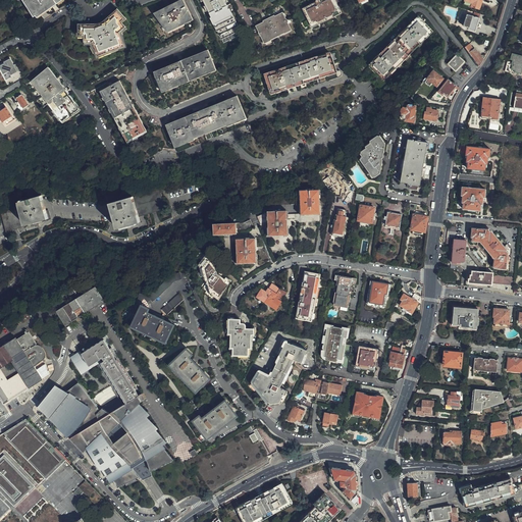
[(22,0),(34,15),(55,0),(22,0)]
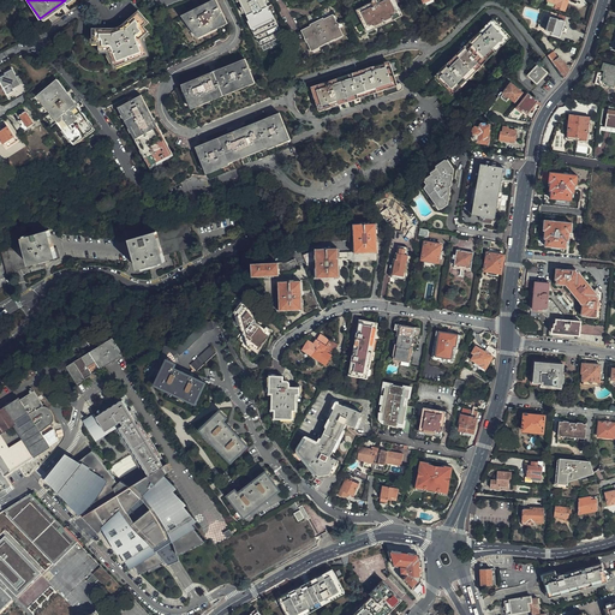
[(401,13),(394,0),(374,0),(356,10),(356,11),(366,31),(401,13)]
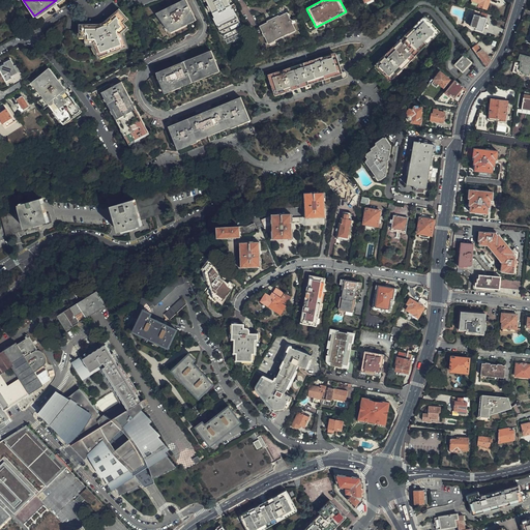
[(487,10),(490,0),(472,0),(471,5),(471,6),(487,10)]
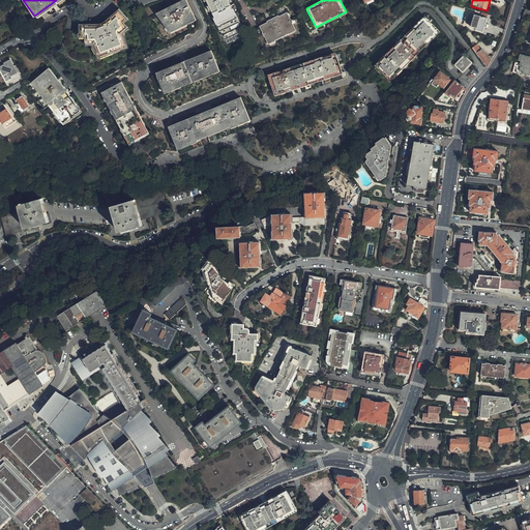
[(195,19),(186,1),(158,13),(162,20),(163,20),(166,27),(168,26),(170,31),(174,29),(174,30),(178,28),(178,27),(186,23),(186,24),(190,22),(190,21),(195,19)]
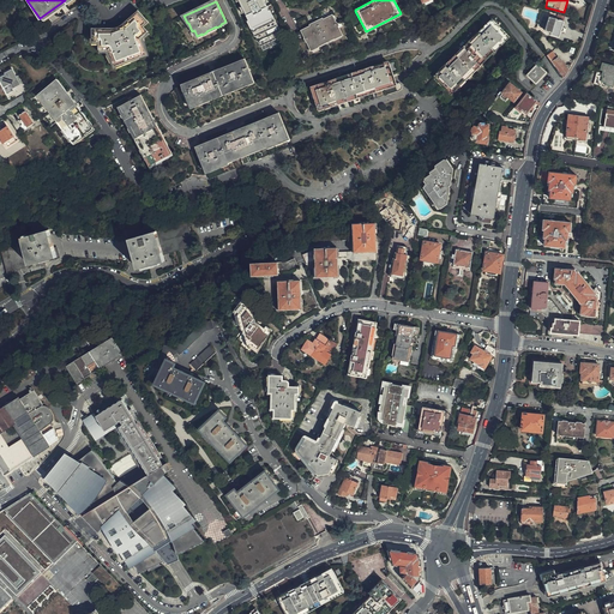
[(146,54),(140,38),(148,32),(142,25),(145,22),(137,13),(124,25),(112,30),(92,30),(92,42),(97,42),(98,50),(108,50),(114,67),(146,54)]
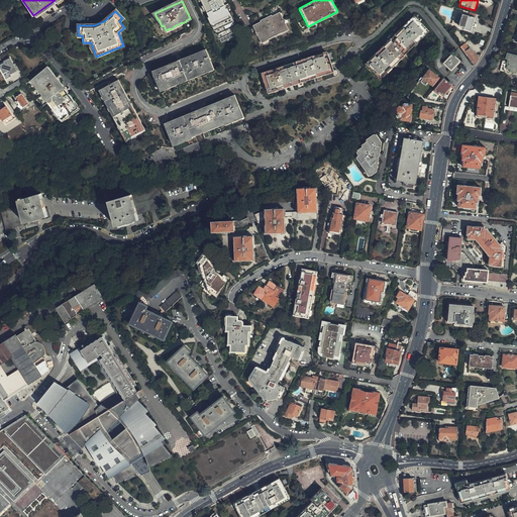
[(285,26),(278,13),(264,20),(251,27),(259,40),(269,36),(287,27),(286,25),(285,26)]
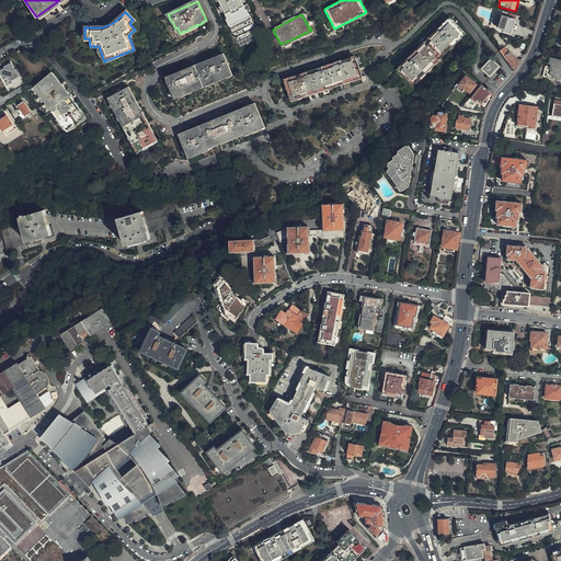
[(503,29),(502,32),(512,35),(516,19),(501,14),(496,27),(503,29)]
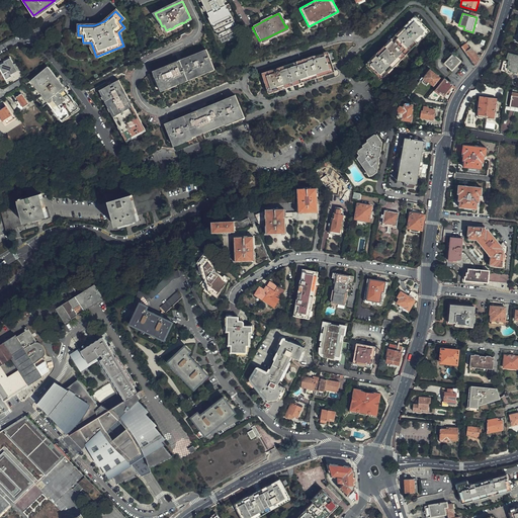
[(379,78),(427,31),(414,17),(366,65),(379,78)]
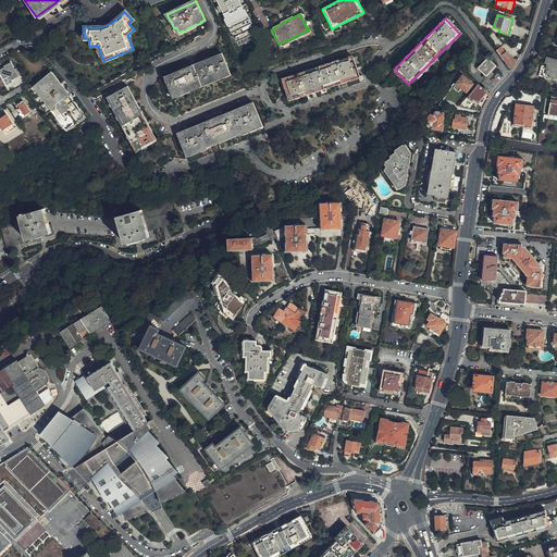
[(496,50),(506,64),(511,72),(516,64),(515,63),(507,52),(505,53),(500,47),(496,50)]
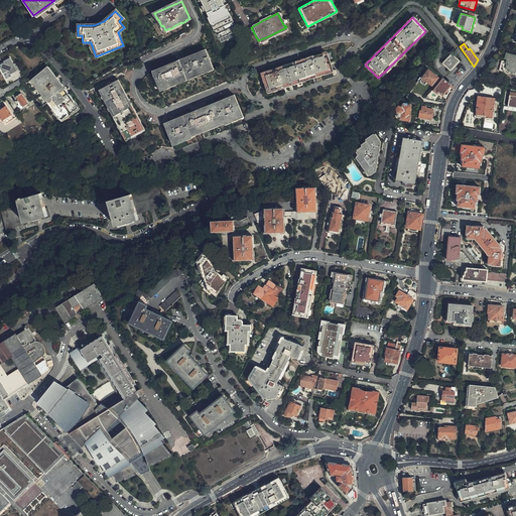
[(507,49),(501,47),(499,53),(505,55),(506,53),(507,49)]
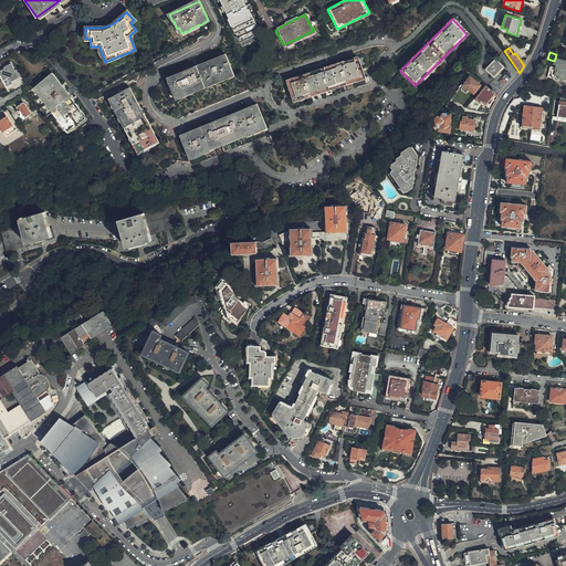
[(296,102),(364,80),(356,53),(278,80),(281,92),(292,87),(296,102)]
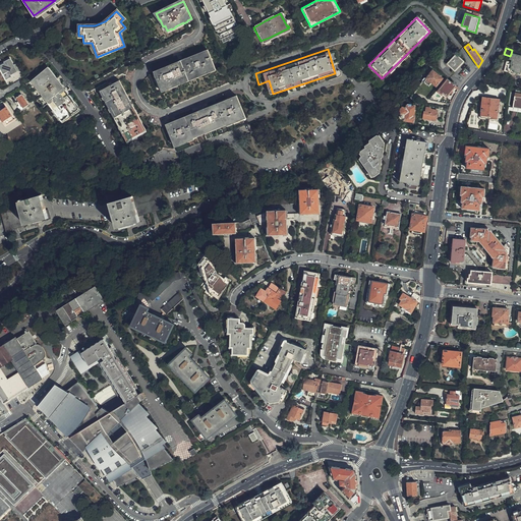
[(194,77),(207,72),(207,73),(212,71),(212,70),(215,69),(210,55),(208,52),(157,73),(163,91),(167,90),(167,89),(168,90),(172,88),(185,81),(185,82),(194,78),(194,77)]
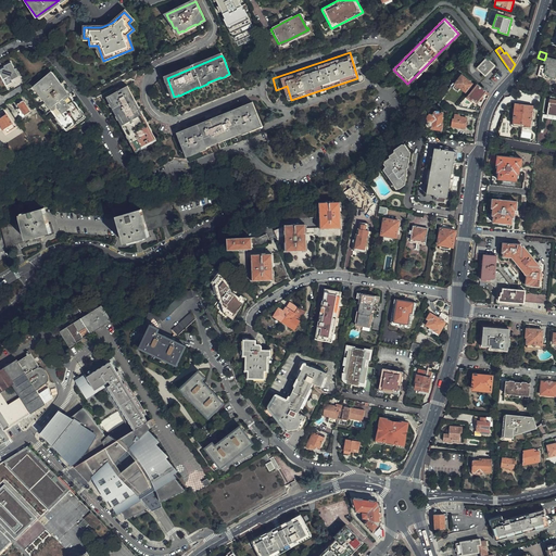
[(485,75),(494,65),(487,58),(477,67),(485,75)]
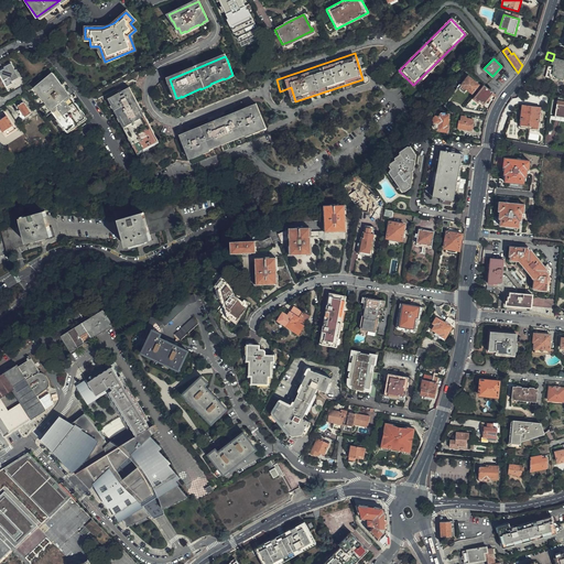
[(563,61),(553,58),(552,61),(552,64),(553,65),(552,69),(554,71),(553,75),(557,76),(557,78),(563,80),(563,76),(563,61)]
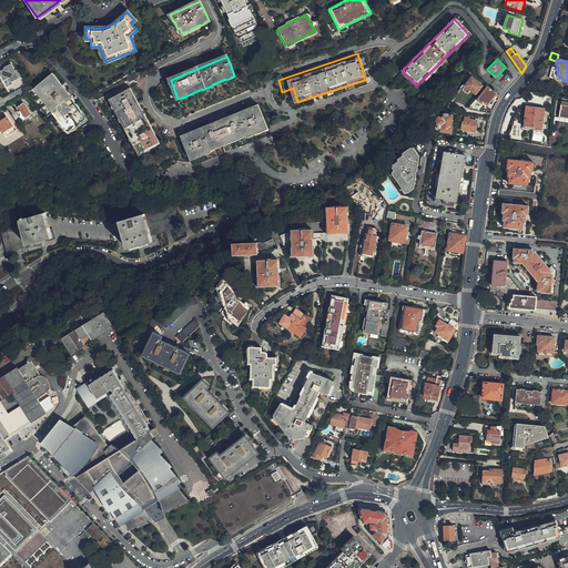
[(1,68),(3,71),(6,75),(16,70),(10,61),(1,67),(1,68)]
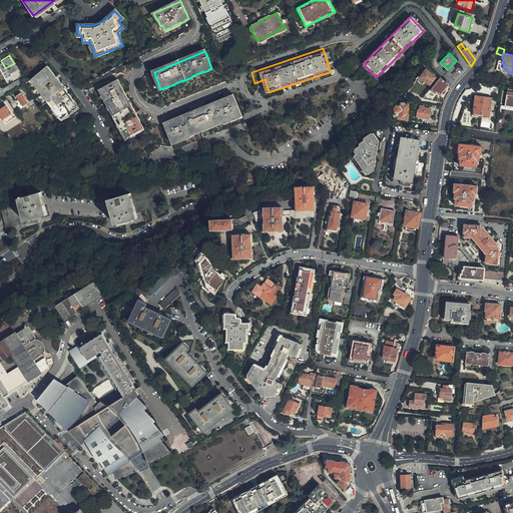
[(77,108),(53,76),(47,69),(34,78),(34,77),(26,83),(39,101),(57,124),(77,108)]
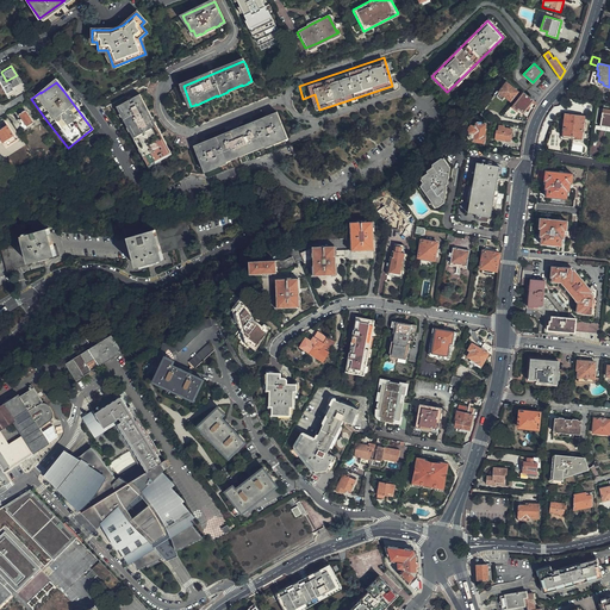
[(511,101),(518,92),(506,83),(499,93),(511,101)]
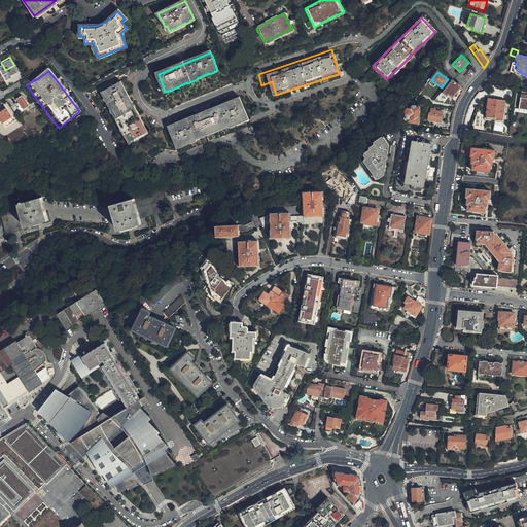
[(214,83),(217,90),(231,83),(229,78),(214,83)]
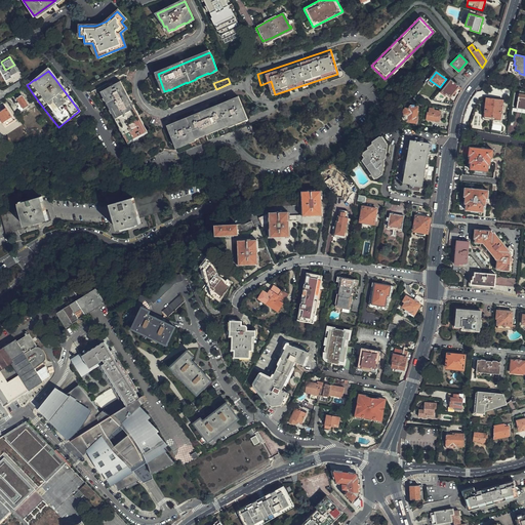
[(459,86),(450,80),(441,92),(445,95),(446,93),(451,96),(459,86)]
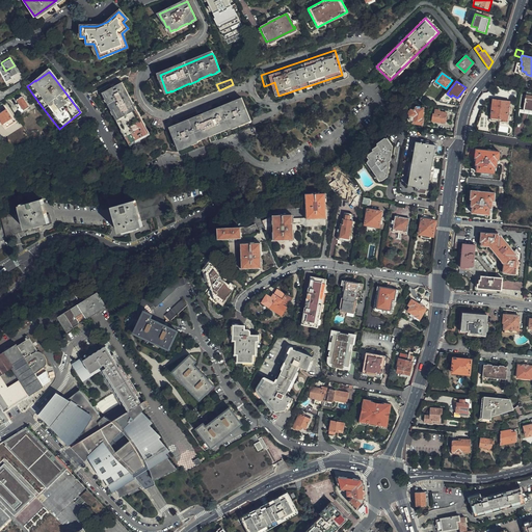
[(148,135),(122,84),(105,94),(107,98),(106,98),(107,100),(108,102),(109,102),(115,114),(118,123),(120,122),(126,134),(128,139),(131,143),(148,135)]
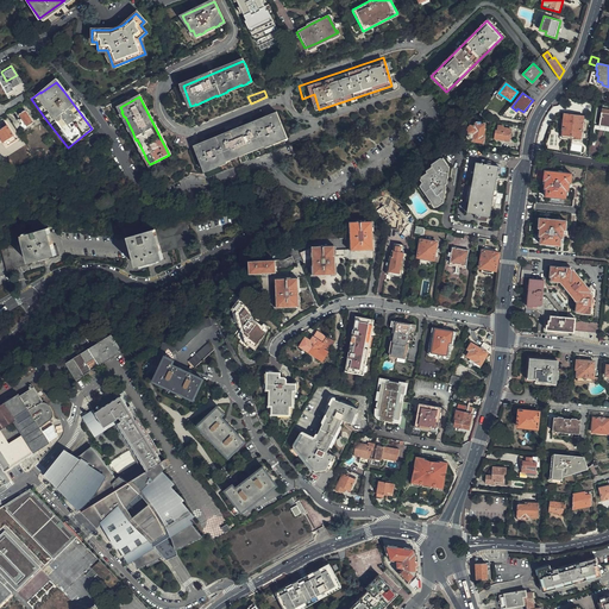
[(33,123),(25,111),(19,114),(27,127),(33,123)]
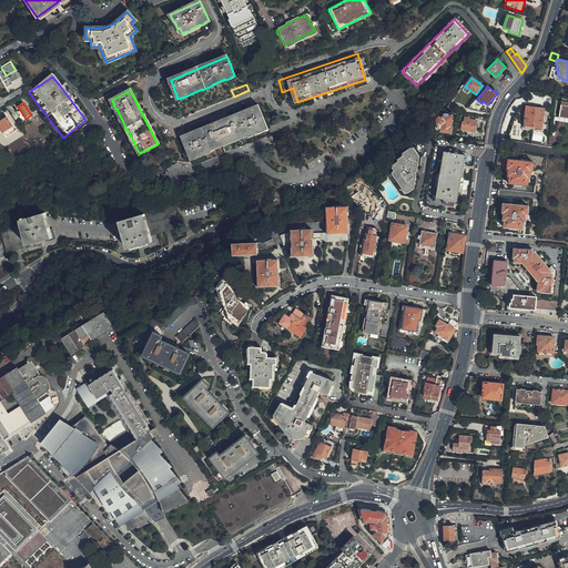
[(541,130),(544,108),(526,105),(523,128),(541,130)]
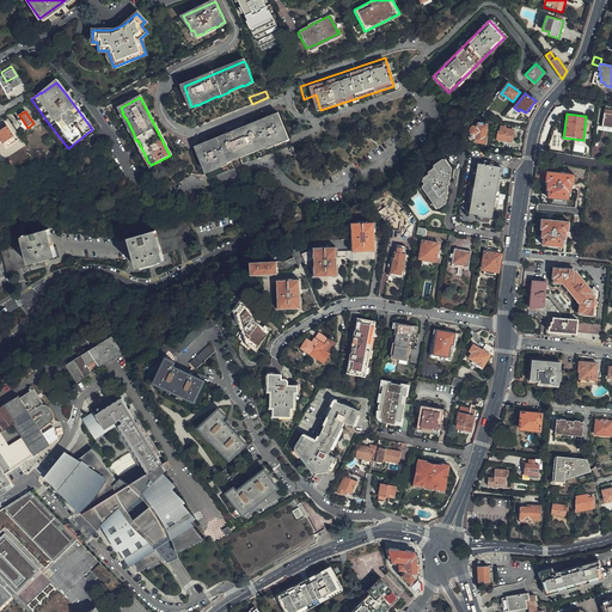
[(611,129),(611,114),(604,114),(601,128),(611,129)]
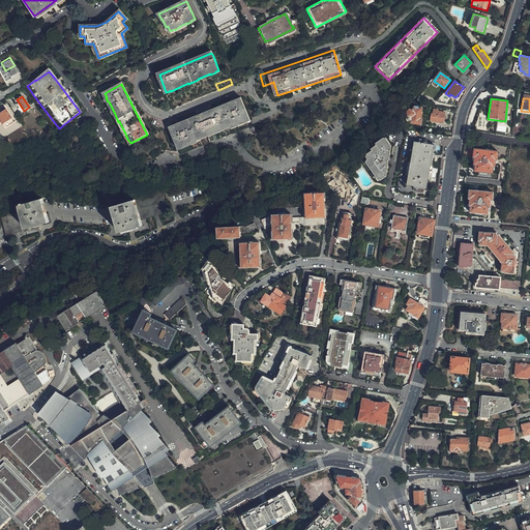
[(239,99),(225,106),(233,126),(236,124),(237,125),(243,122),(243,121),(247,120),(239,99)]
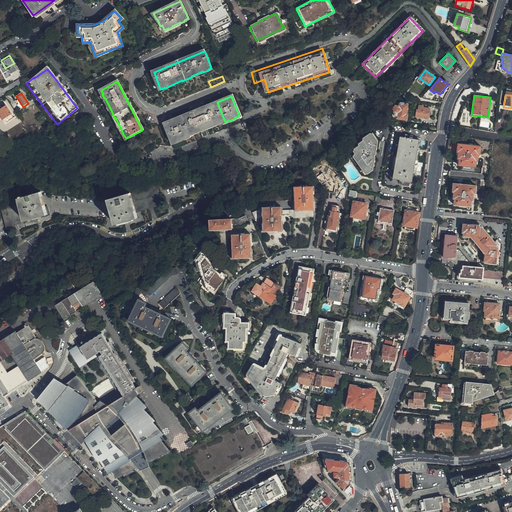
[(407,113),(408,107),(407,106),(407,104),(403,103),(404,101),(400,100),(399,105),(395,104),(395,105),(391,106),(391,112),(392,113),(393,115),(394,116),(395,116),(407,118),(407,115),(407,113)]
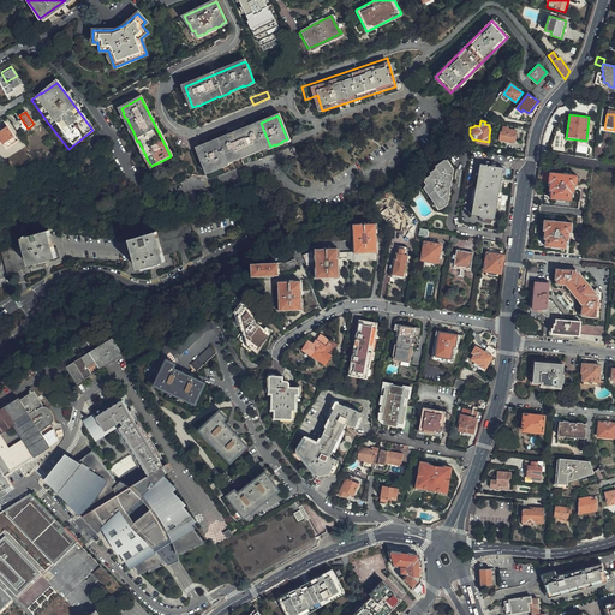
[(15,137),(4,123),(0,125),(1,129),(0,130),(0,137),(4,143),(15,137)]
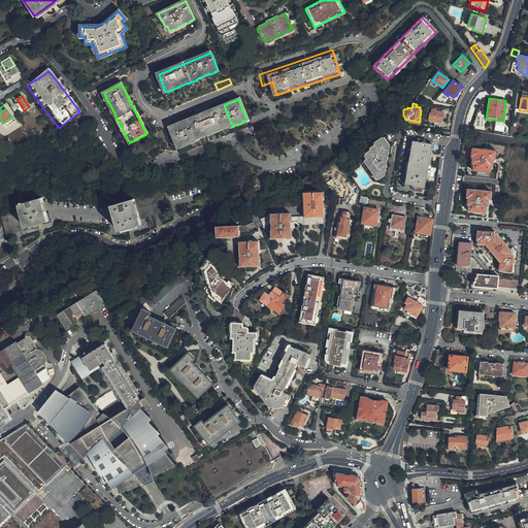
[(232,126),(224,105),(170,129),(178,149),(183,146),(184,147),(190,144),(190,143),(195,141),(195,139),(199,138),(200,138),(205,136),(205,135),(218,130),(218,131),(225,128),(229,126),(230,127),(232,126)]
